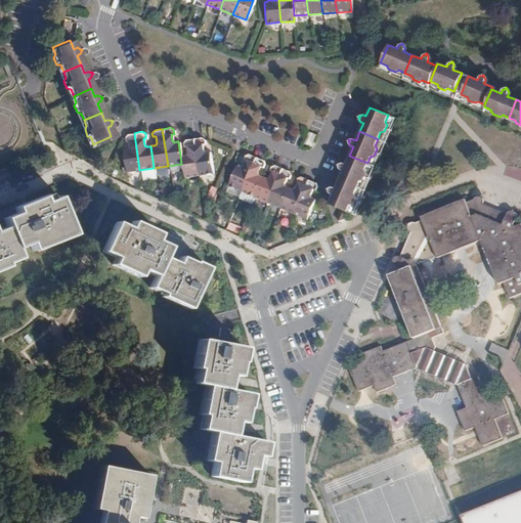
[(126,172),(139,170),(134,133),(131,133),(127,134),(124,137),(125,139),(128,140),(128,147),(126,149),(122,150),(126,172)]
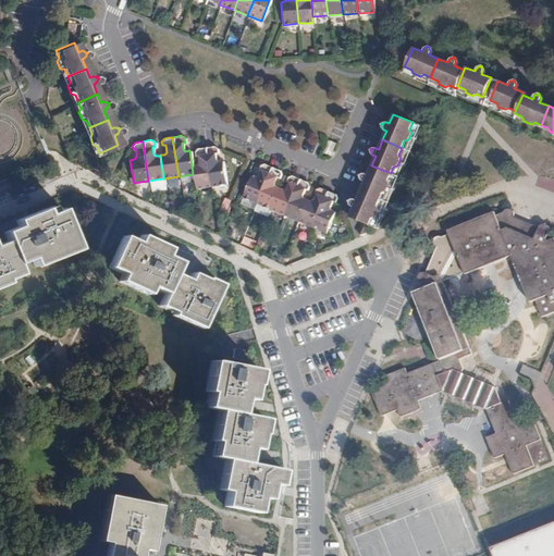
[(205,147),(210,186),(225,184),(222,161),(218,161),(216,160),(214,153),(218,152),(217,148),(212,146),(207,147),(205,147)]
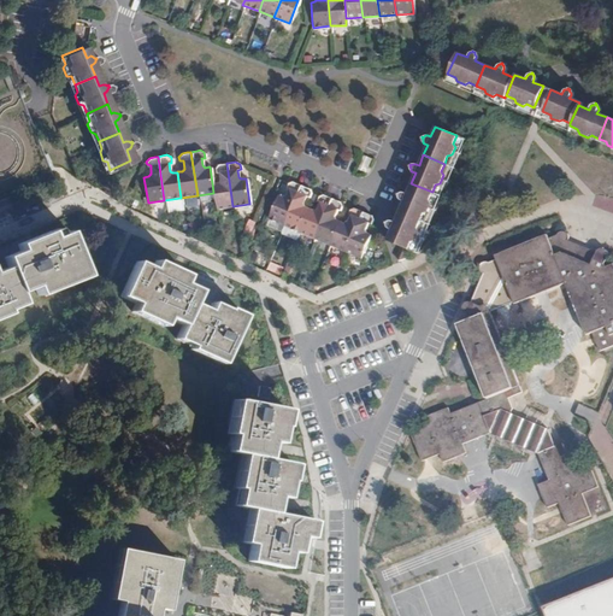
[(212,183),(213,193),(214,198),(216,209),(233,206),(227,163),(223,163),(217,164),(214,168),(214,172),(218,172),(219,180),(217,182),(212,183)]
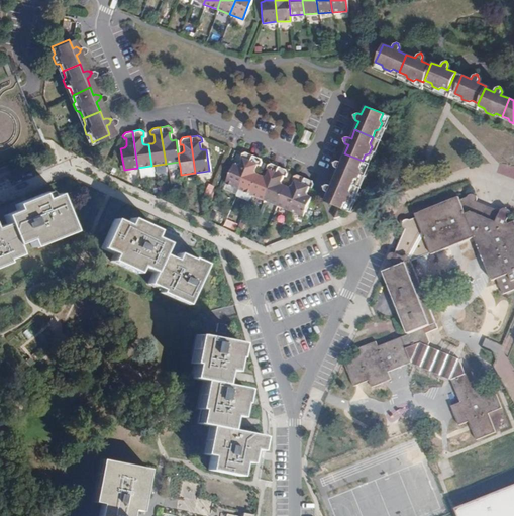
[(242,152),(240,152),(239,155),(238,157),(241,158),(238,164),(236,165),(232,163),(223,183),(236,188),(250,155),(248,153),(243,151),(242,152)]
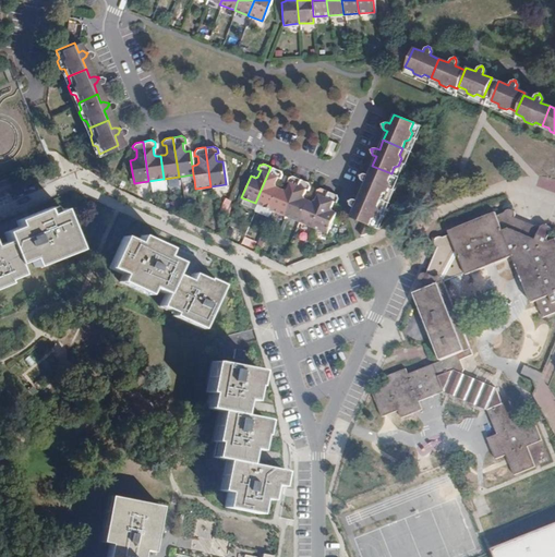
[(391,173),(372,166),(369,174),(365,173),(364,173),(363,173),(362,174),(361,176),(360,174),(360,176),(359,176),(361,177),(361,178),(361,179),(362,180),(365,182),(361,191),(381,200),(383,192),(387,191),(390,183),(388,181),(391,173)]
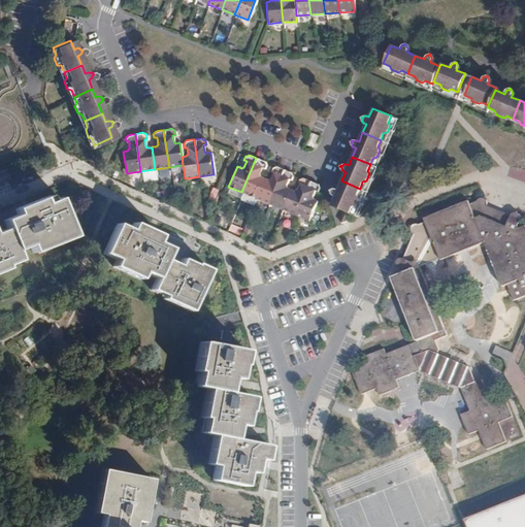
[(256,158),(241,192),(255,198),(263,177),(260,176),(258,173),(261,167),(264,168),(265,164),(264,161),(259,159),(256,158)]
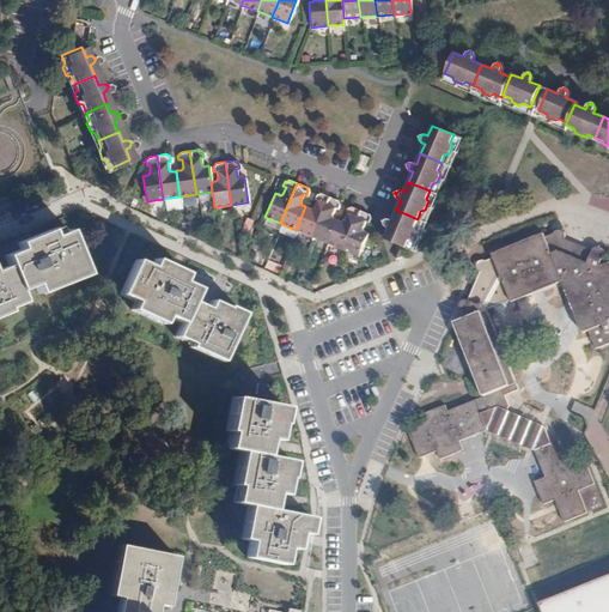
[(305,206),(296,230),(311,236),(328,197),(323,194),(318,193),(315,194),(312,199),(316,200),(312,207),(310,207),(305,206)]
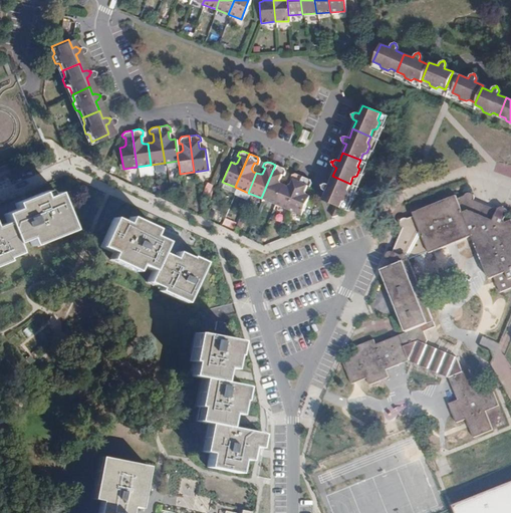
[(275,165),(261,198),(274,204),(282,184),(278,182),(277,180),(280,174),(282,175),(283,172),(282,168),(278,166),(275,165)]
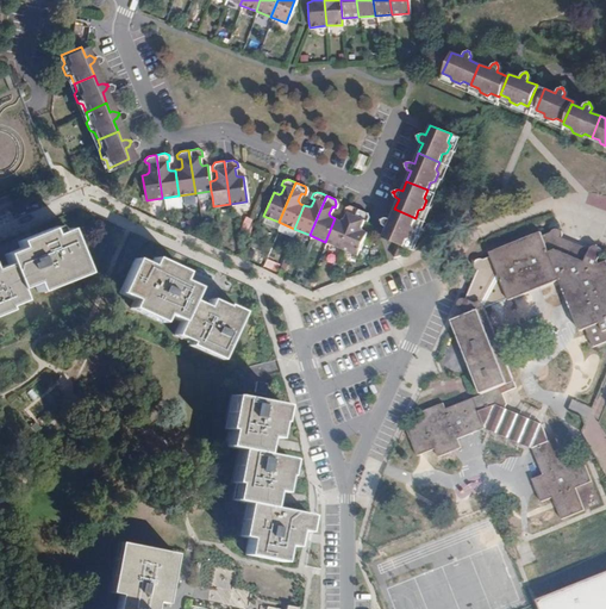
[(325,242),(339,248),(357,209),(354,207),(348,205),(344,206),(342,211),(345,212),(342,219),(339,221),(335,218),(325,242)]
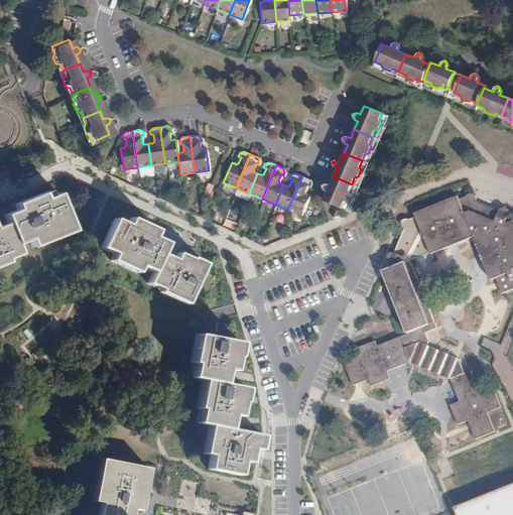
[(306,185),(309,186),(310,183),(309,179),(306,178),(302,176),(287,210),(301,216),(309,196),(304,194),(304,191),(306,185)]
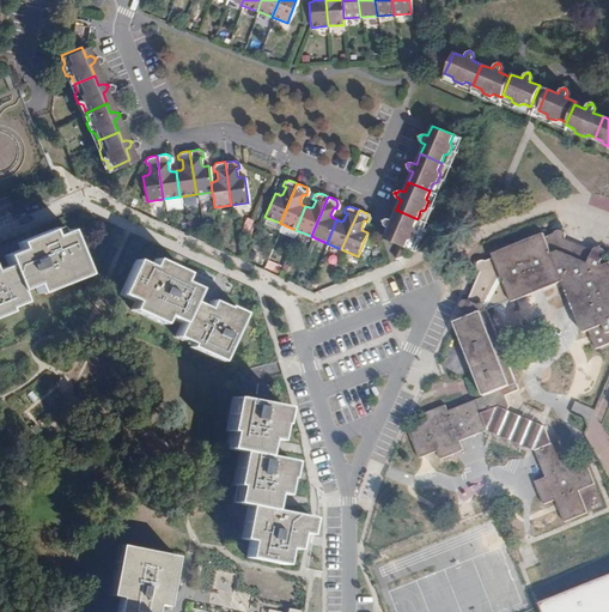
[(418,219),(396,210),(393,220),(389,218),(387,219),(385,219),(384,220),(383,220),(383,222),(384,223),(384,224),(384,225),(385,226),(389,228),(384,238),(405,248),(408,240),(413,238),(416,230),(414,226),(418,219)]
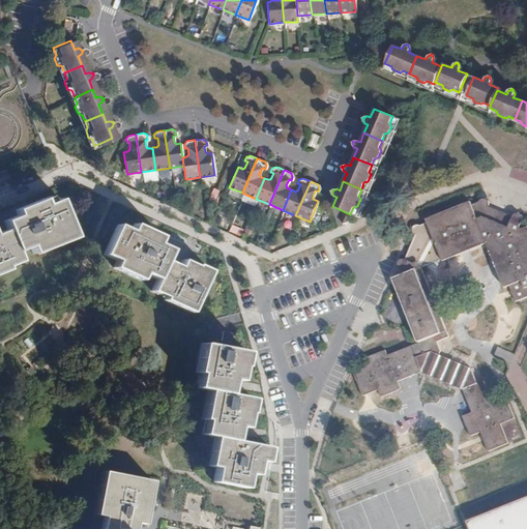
[(242,193),(229,187),(227,192),(240,198),(242,193)]
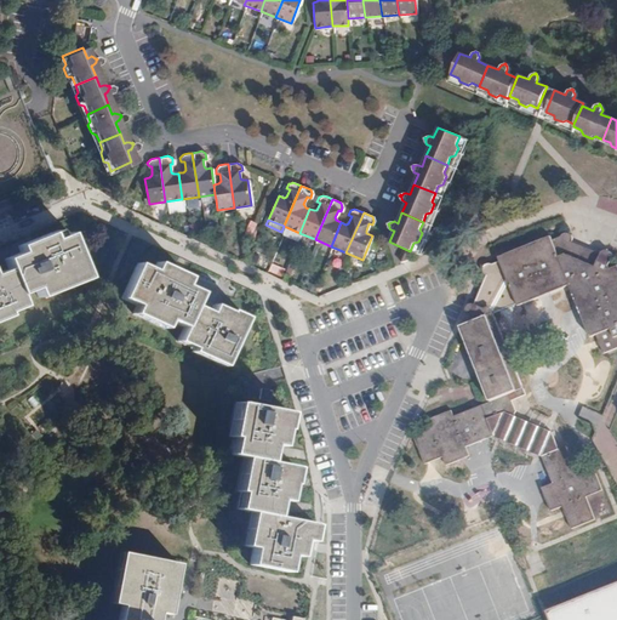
[(7,272),(16,293),(32,286),(35,296),(84,277),(64,232),(57,234),(55,228),(30,239),(33,245),(1,257),(7,272)]
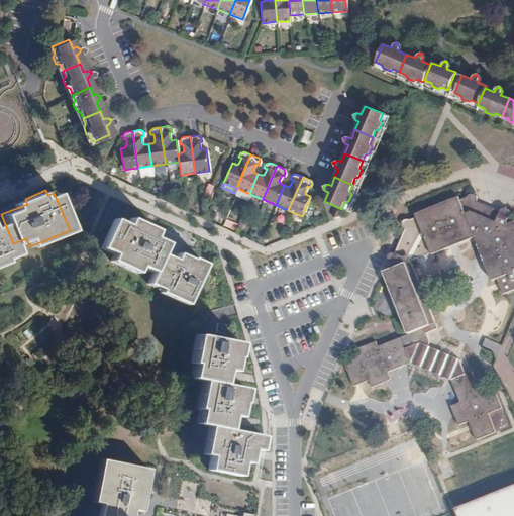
[(474,195),(473,193),(470,192),(466,193),(465,196),(457,199),(456,196),(413,213),(414,216),(407,219),(405,218),(403,218),(401,218),(399,223),(400,225),(401,226),(403,227),(393,252),(390,251),(389,252),(387,252),(386,256),(386,259),(386,260),(389,261),(391,267),(381,271),(406,333),(376,345),(374,340),(353,348),(356,355),(342,362),(352,385),(367,379),(370,386),(389,379),(386,371),(409,362),(409,363),(449,379),(458,400),(448,404),(456,424),(467,420),(474,439),(493,431),(486,412),(500,407),(492,388),(478,393),(469,370),(463,373),(456,357),(425,344),(427,341),(423,332),(435,327),(408,260),(429,251),(430,253),(473,236),(490,280),(495,278),(501,293),(513,287),(513,280),(513,279),(513,278),(513,223),(513,220),(510,221),(507,213),(507,212),(507,209),(505,207),(502,207),(500,208),(499,208),(495,215),(494,215),(489,213),(488,212),(480,208),(479,209),(473,206),(472,205),(472,203),(474,198),(474,195)]
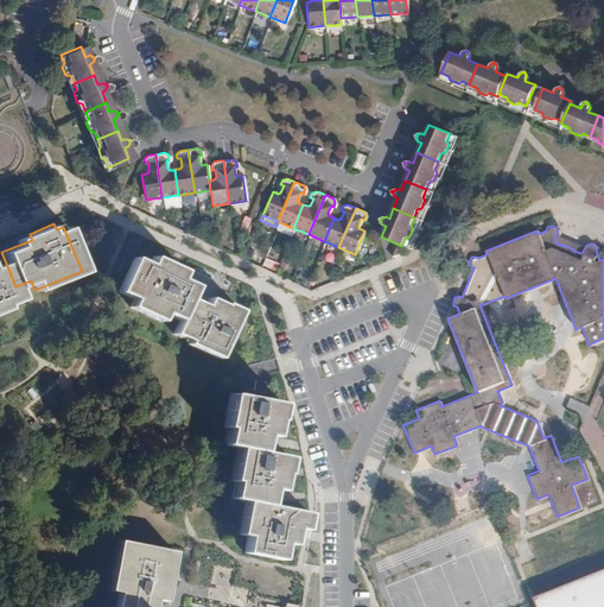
[(177,318),(185,301),(192,285),(163,271),(166,263),(151,255),(147,264),(132,257),(115,290),(131,297),(127,305),(158,320),(163,311),(177,318)]
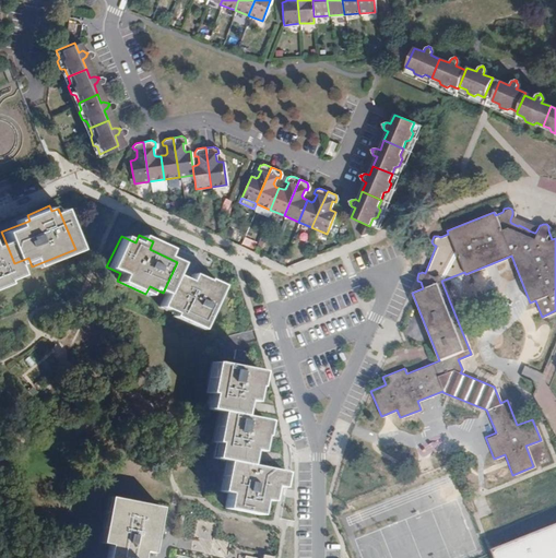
[(0,285),(6,283),(0,270),(14,263),(7,245),(0,247),(0,285)]
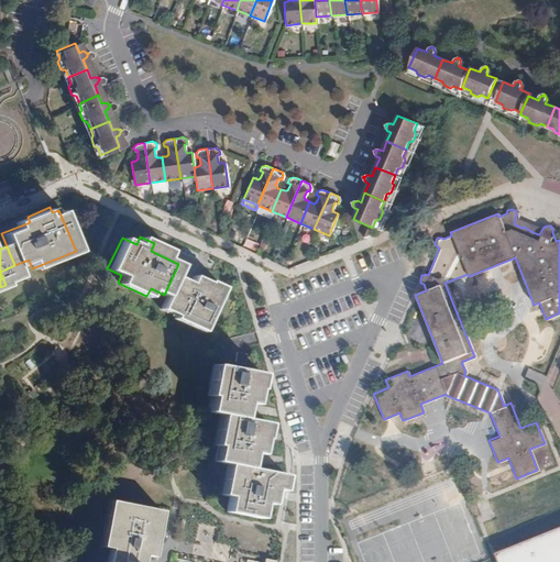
[(186,286),(172,278),(164,295),(157,308),(173,315),(171,317),(200,330),(220,286),(206,279),(205,282),(190,275),(186,286)]
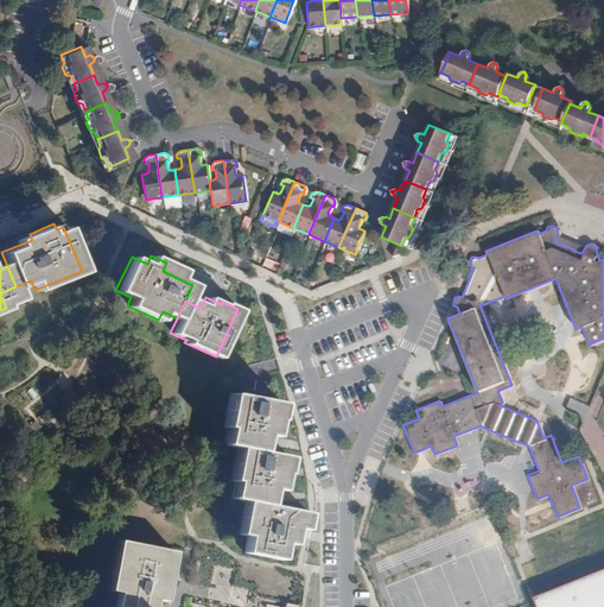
[(242,353),(260,356),(262,337),(246,335),(242,353)]
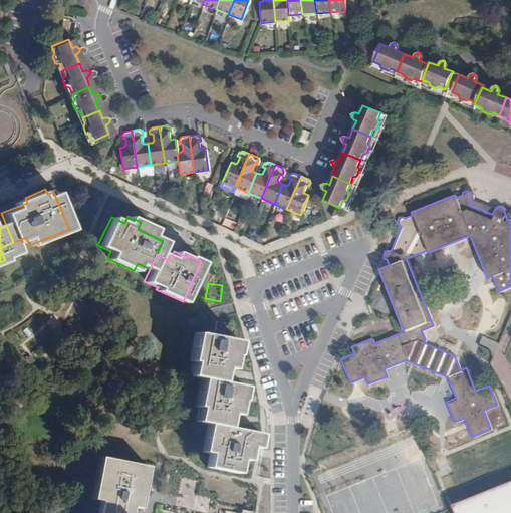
[(222,321),(213,320),(212,328),(220,330),(222,321)]
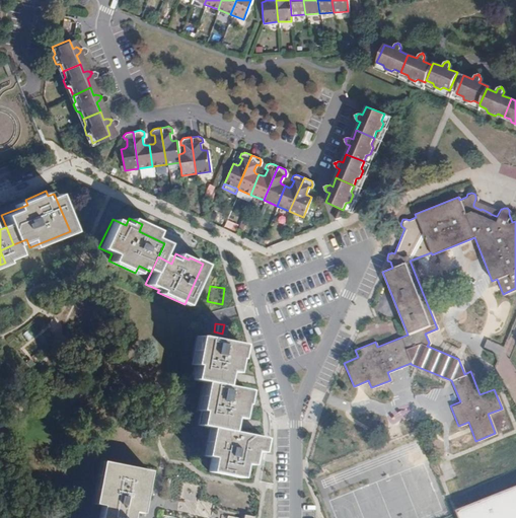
[(201,380),(218,383),(221,369),(231,371),(233,357),(235,358),(238,344),(195,335),(189,363),(192,364),(190,377),(201,380)]
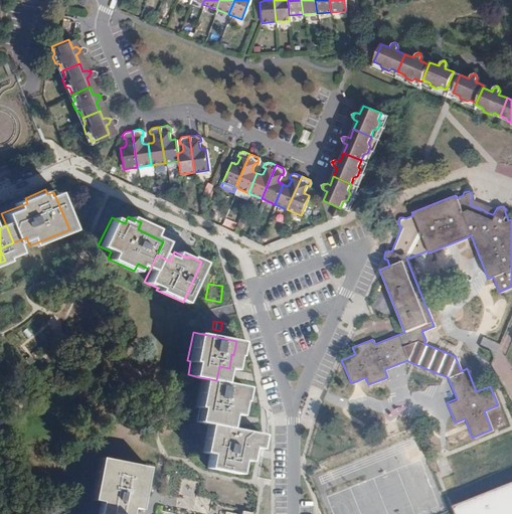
[(206,422),(222,425),(225,411),(235,414),(238,399),(239,400),(242,385),(216,380),(199,377),(193,405),(205,408),(203,422),(206,422)]
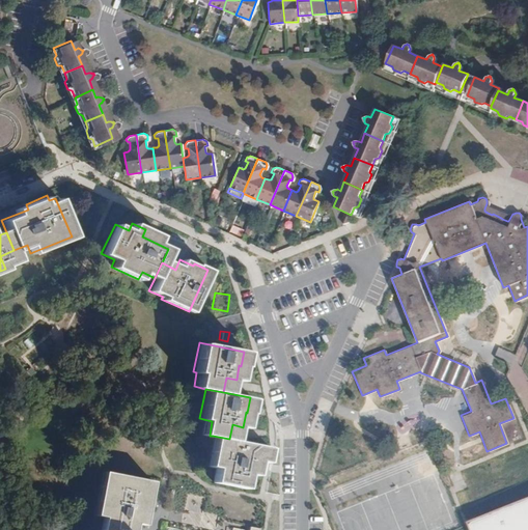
[(211,481),(243,487),(248,458),(261,461),(264,446),(229,439),(213,436),(206,466),(214,467),(211,481)]
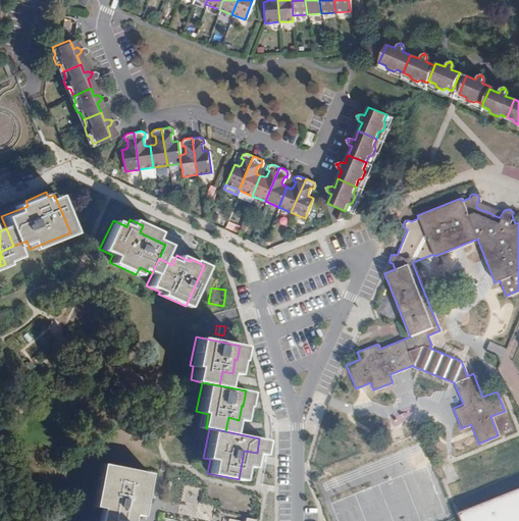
[(99,508),(96,520),(128,520),(134,500),(142,501),(148,472),(99,463),(91,506),(99,508)]
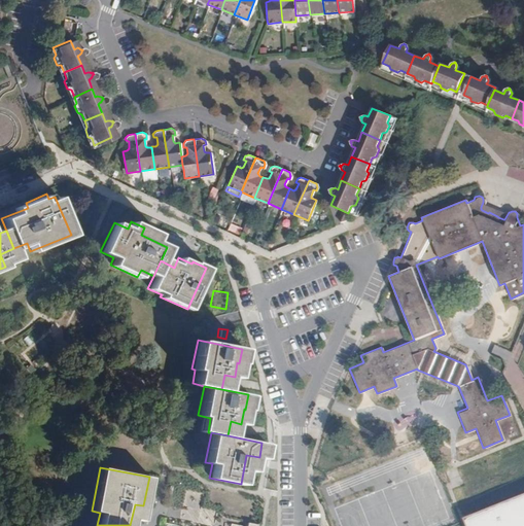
[(523,525),(523,492),(462,517),(465,525),(523,525)]
